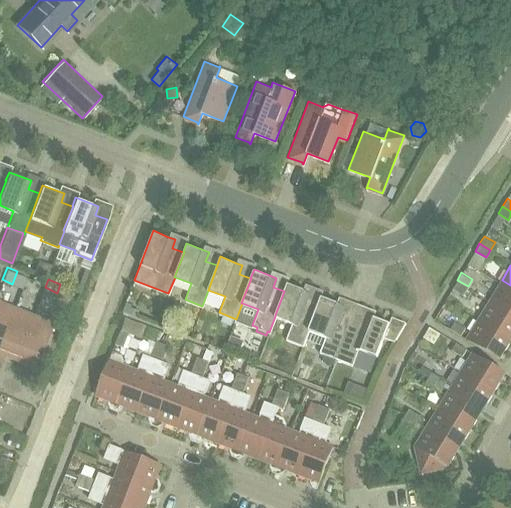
[(457,280),(452,287),(463,294),(468,286),(457,280)]
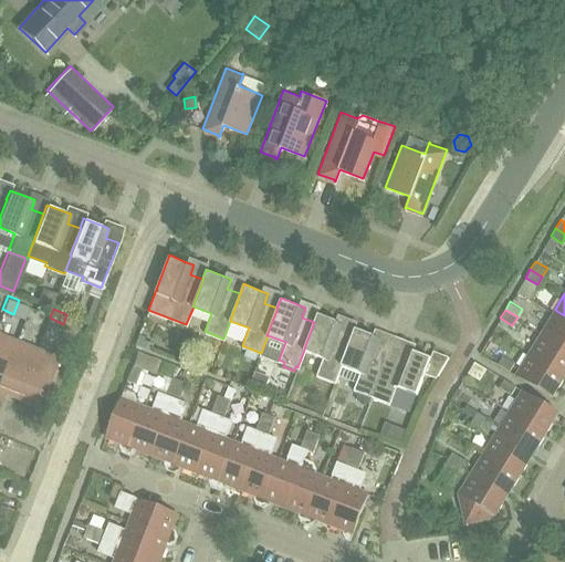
[(564,315),(555,310),(543,331),(564,344),(564,315)]
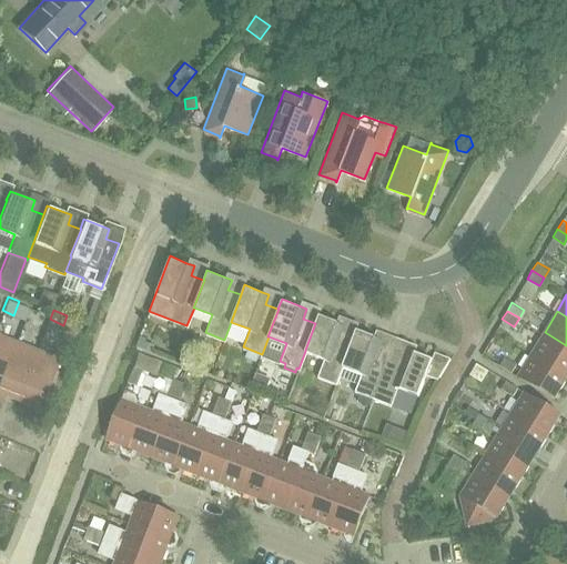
[(336,383),(343,365),(343,364),(353,338),(352,338),(340,333),(344,323),(319,313),(315,323),(305,350),(305,351),(324,358),(317,375),(336,383)]
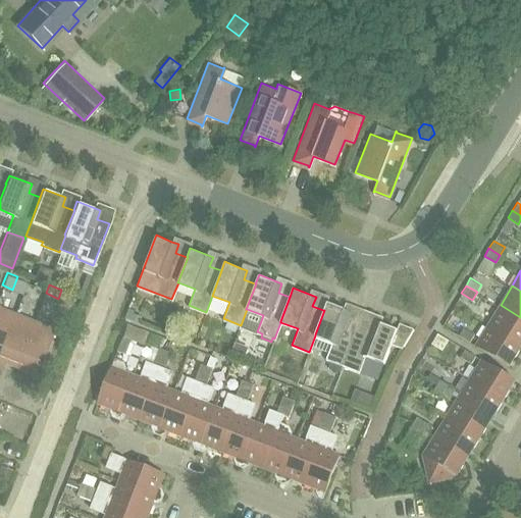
[(327,301),(323,310),(324,310),(315,334),(315,335),(331,342),(325,358),(330,360),(343,364),(358,323),(347,318),(350,310),(343,307),(327,301)]
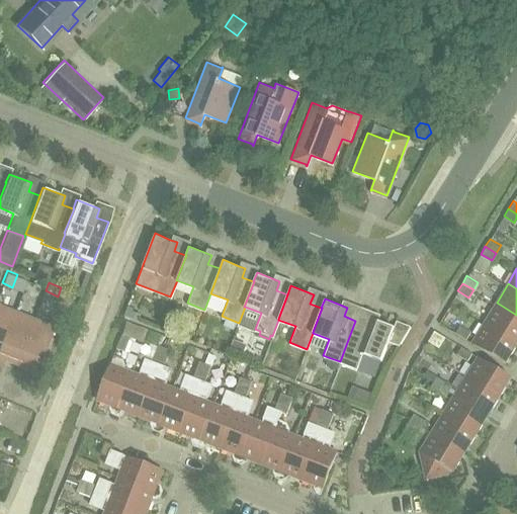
[(516,315),(497,303),(485,321),(516,341),(516,340),(516,315)]
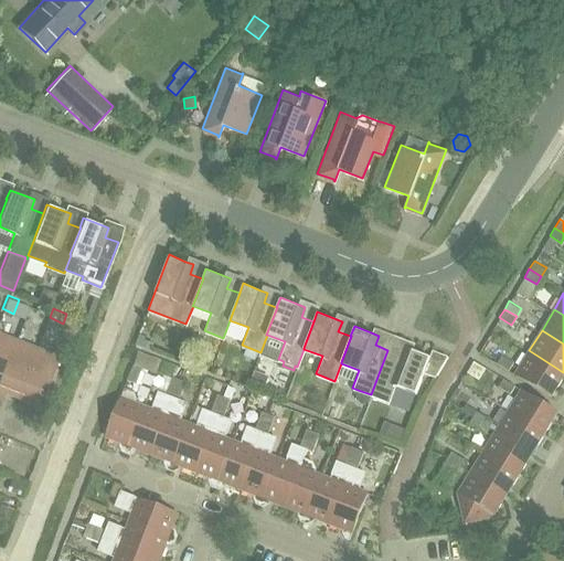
[(0,378),(16,338),(0,331),(0,378)]
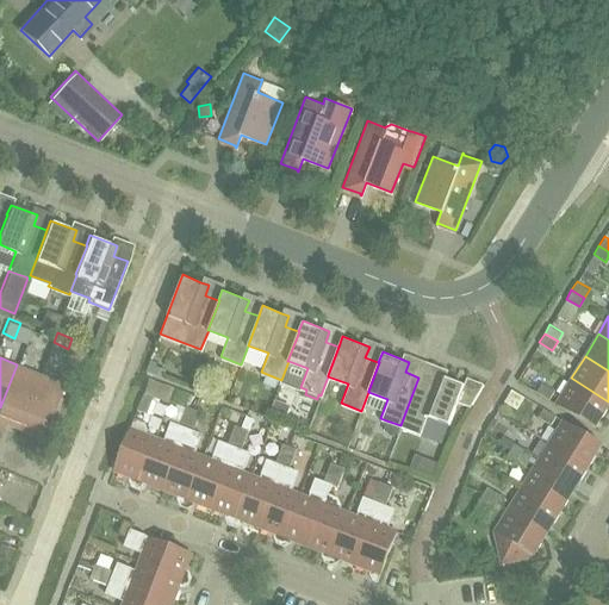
[(5,422),(19,428),(41,373),(17,365),(0,407),(0,429),(1,430),(5,422)]
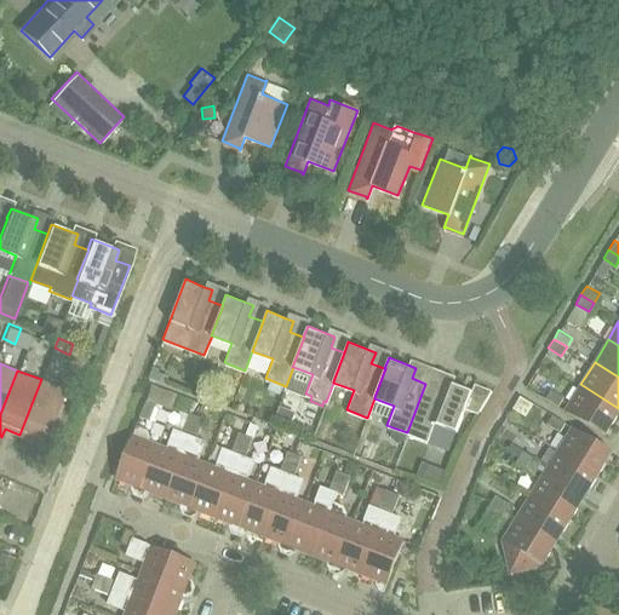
[(41,379),(19,435),(43,443),(64,389),(41,379)]
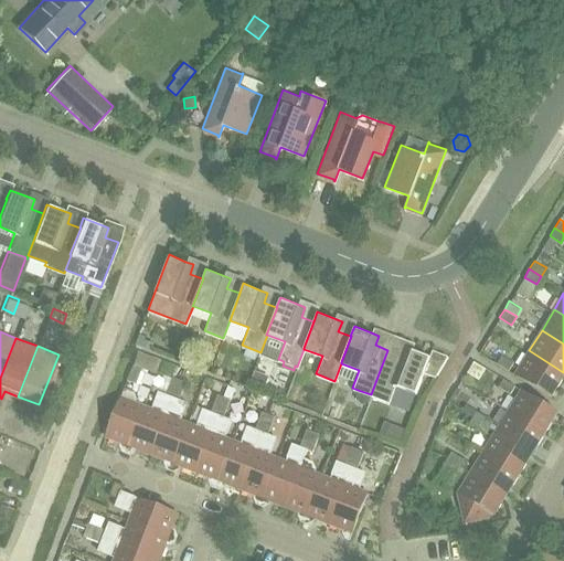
[(371,394),(390,402),(408,410),(424,371),(435,376),(444,361),(405,346),(401,356),(387,350),(371,394)]
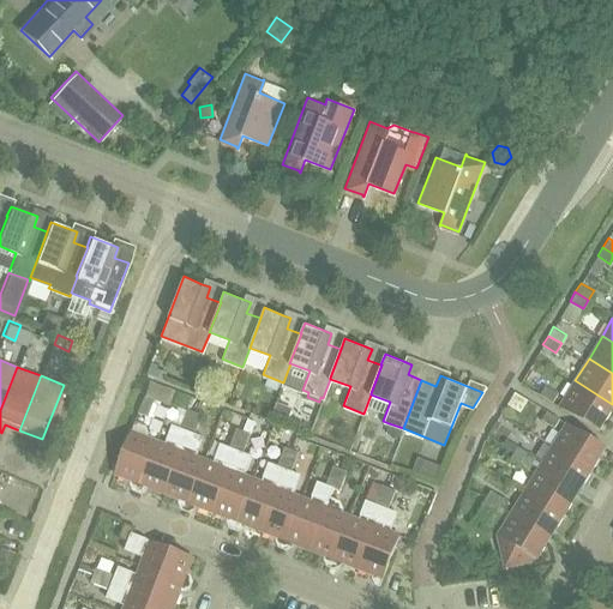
[(612,404),(575,380),(560,405),(598,428),(612,404)]
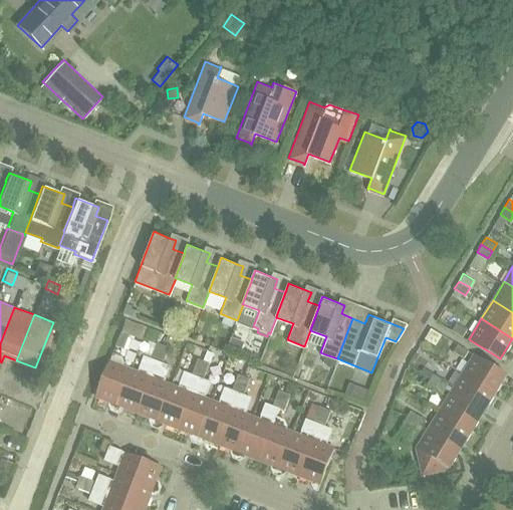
[(456,321),(451,328),(462,335),(467,327),(456,321)]
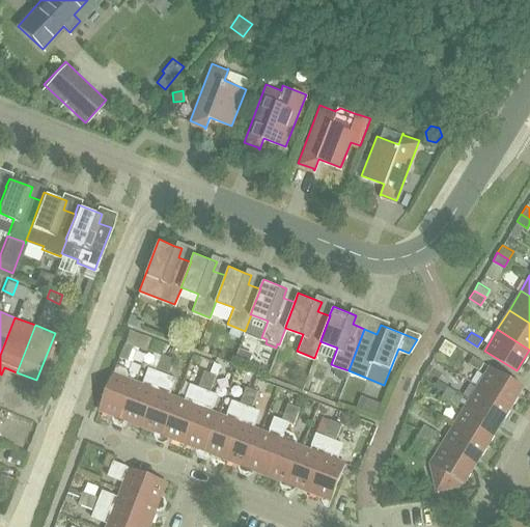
[(119,355),(128,358),(132,347),(123,342),(119,355)]
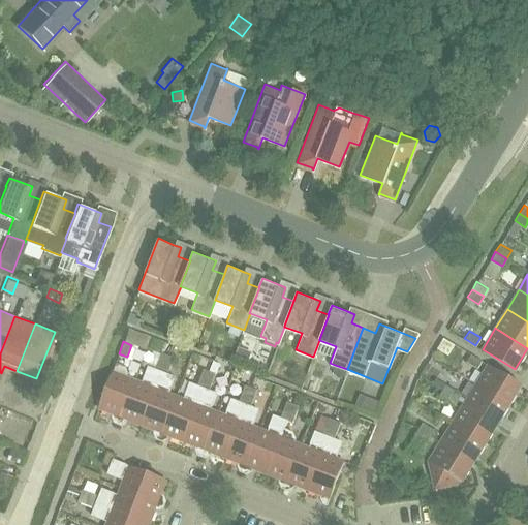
[(158,360),(171,364),(174,356),(161,350),(158,360)]
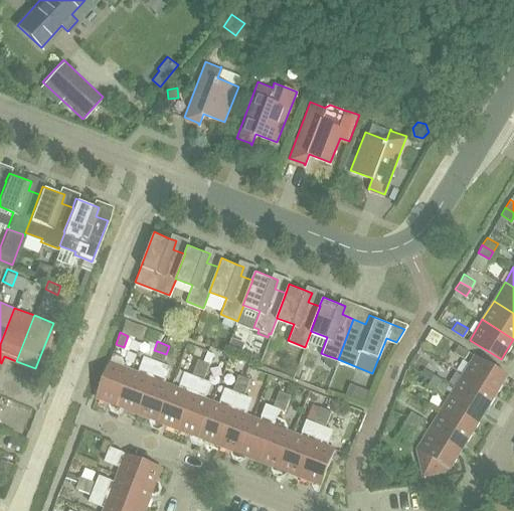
[(469,349),(459,343),(454,350),(465,357),(469,349)]
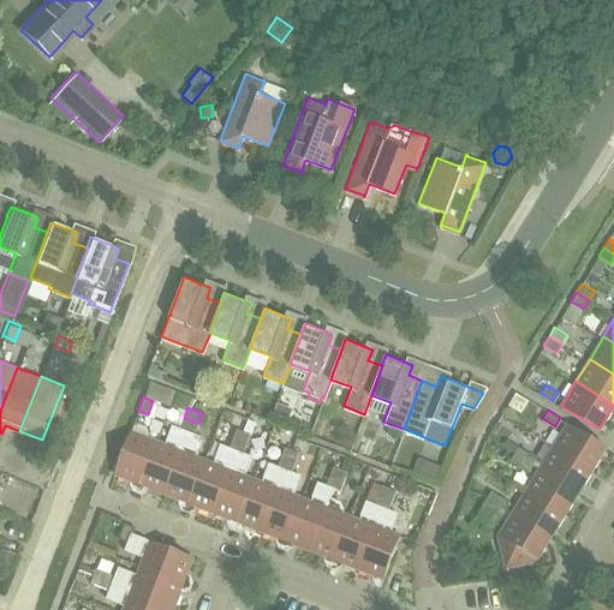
[(188,430),(195,432),(198,423),(184,418),(180,428),(188,430)]
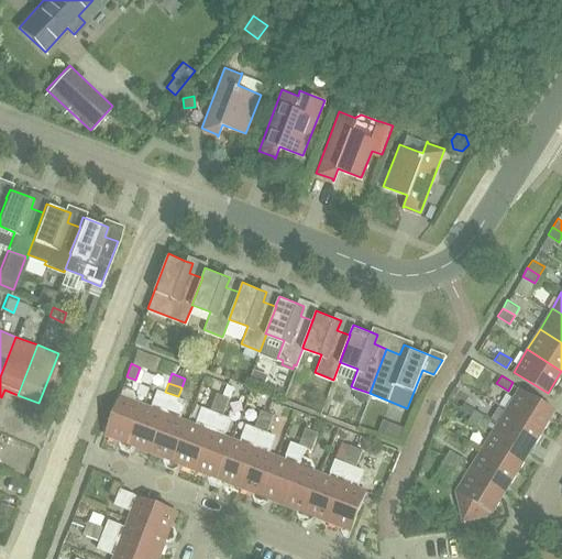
[(119,441),(121,448),(124,449),(143,403),(135,399),(136,395),(133,387),(123,384),(105,431),(120,438),(119,441)]
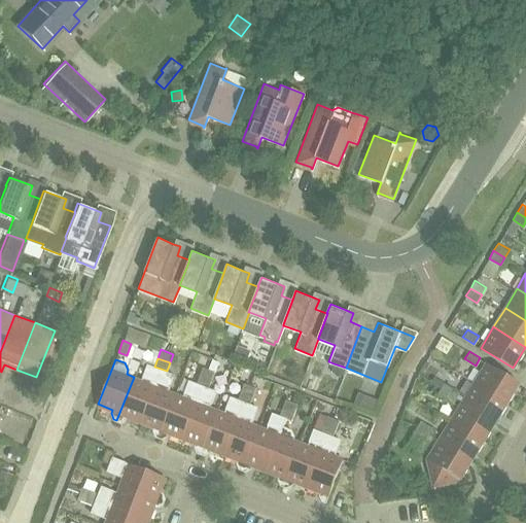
[(486,361),(475,381),(507,399),(519,382),(486,361)]
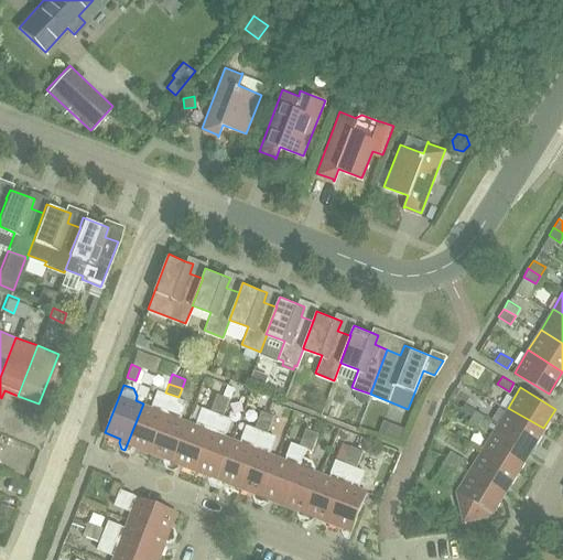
[(143,404),(125,450),(129,451),(134,449),(137,444),(151,450),(169,402),(172,395),(165,392),(158,389),(151,407),(143,404)]
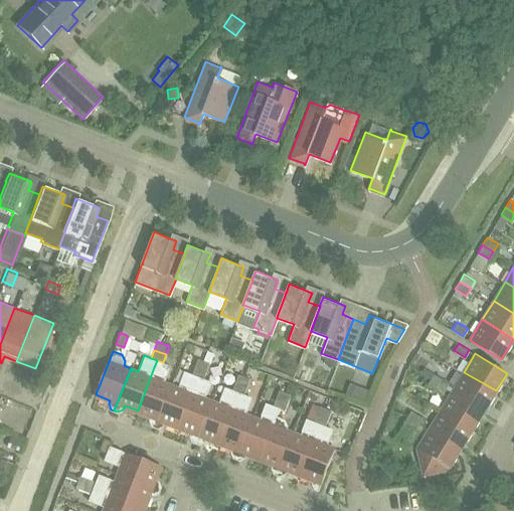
[(326,355),(323,361),(335,366),(338,359),(326,355)]
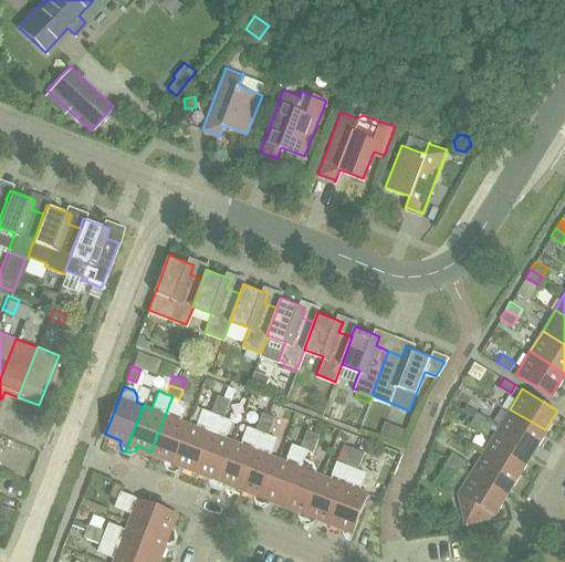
[(213,402),(227,407),(230,398),(218,393),(213,402)]
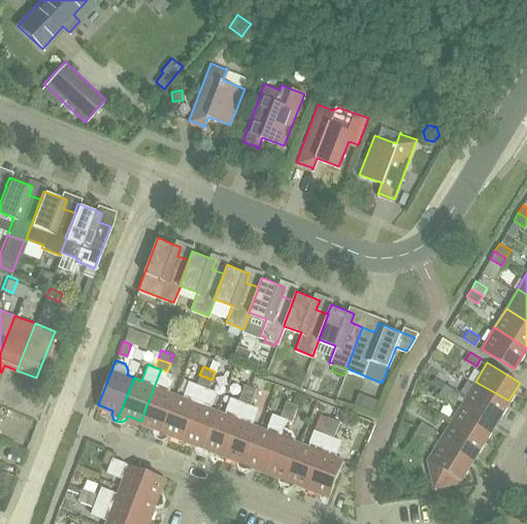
[(153,430),(156,436),(159,437),(175,394),(168,391),(174,374),(167,371),(161,369),(158,377),(141,421),(155,427),(153,430)]
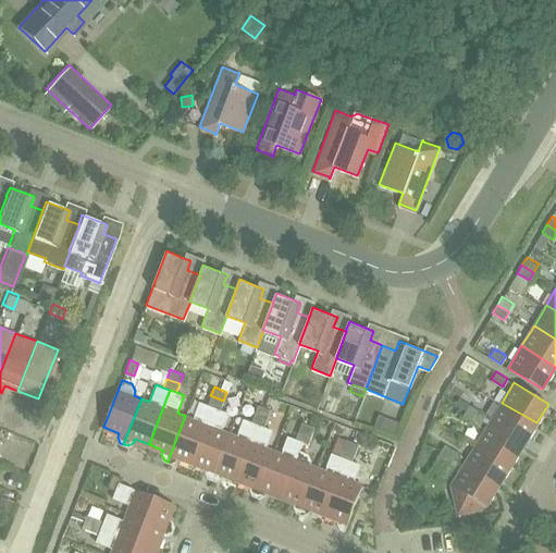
[(223,401),(210,395),(207,404),(213,407),(220,409),(223,401)]
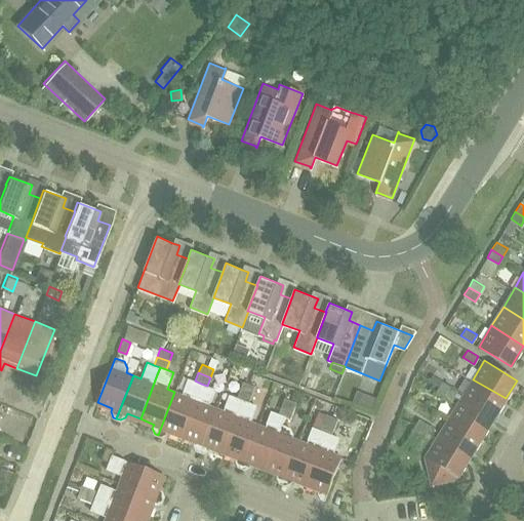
[(195,381),(188,378),(182,394),(174,392),(158,435),(161,436),(166,434),(168,430),(182,435),(198,391),(201,384),(195,381)]
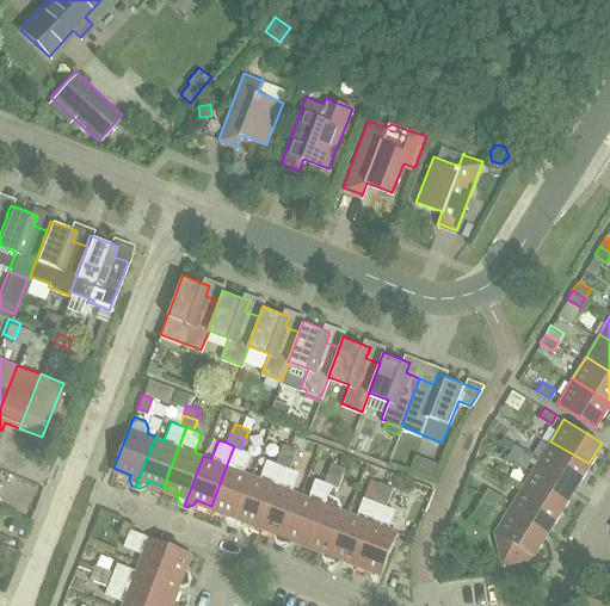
[(524,447),(515,441),(507,455),(516,461),(524,447)]
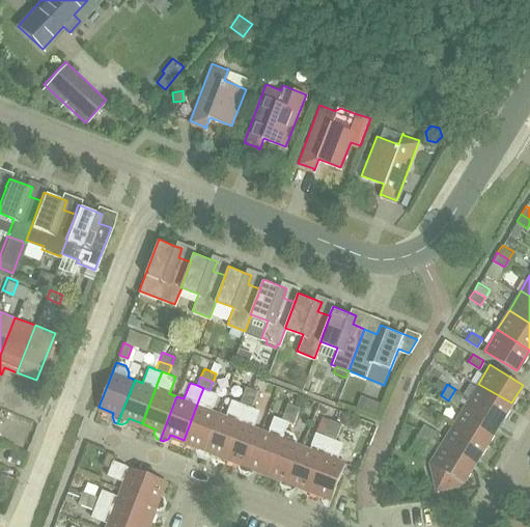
[(478,384),(467,403),(500,421),(511,403),(478,384)]
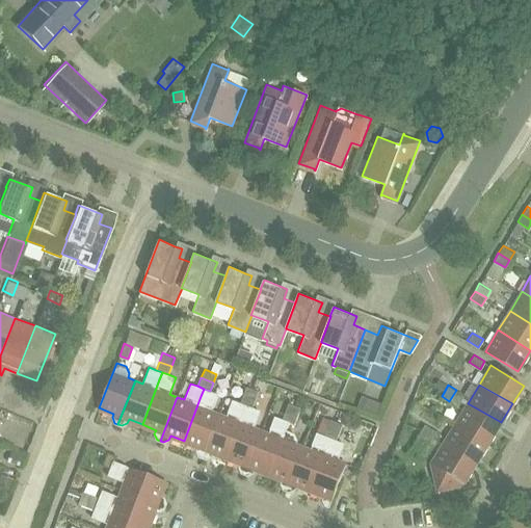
[(246,386),(243,394),(255,398),(258,390),(246,386)]
